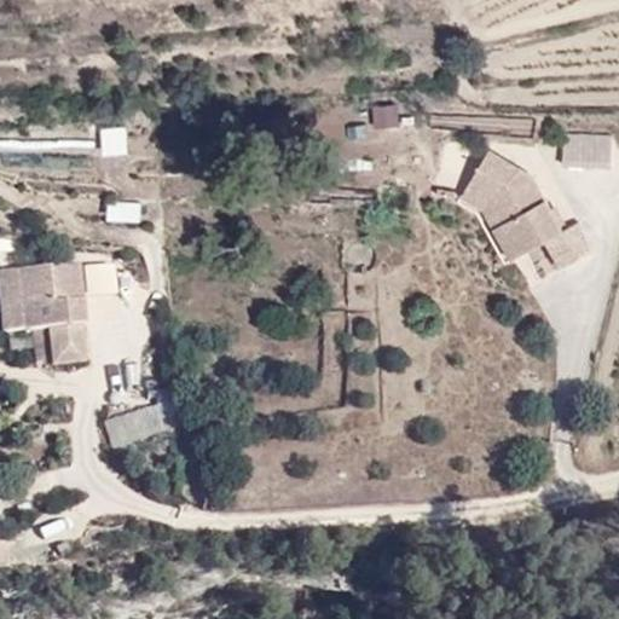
[(398,127),(399,104),(372,104),(372,127),(398,127)]
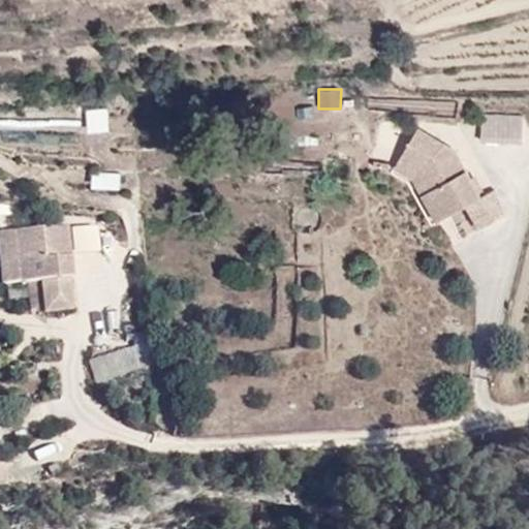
[(87,134),(110,133),(107,107),(86,110),(87,134)]
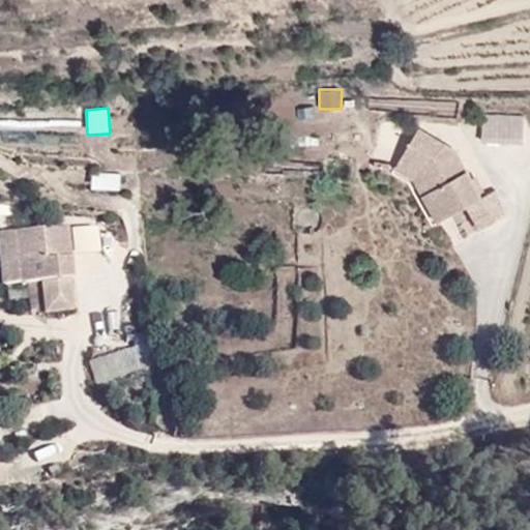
[(480,143),(522,143),(523,114),(480,113),(480,143)]
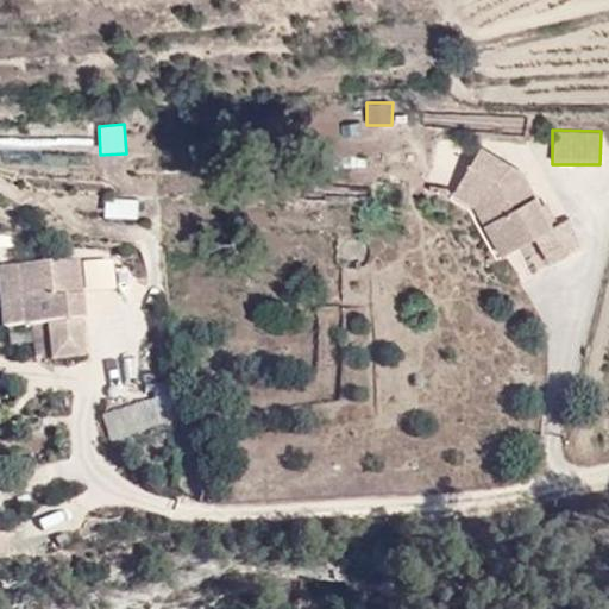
[(494,267),(567,218),(542,158),(487,132),(456,193),(494,267)]
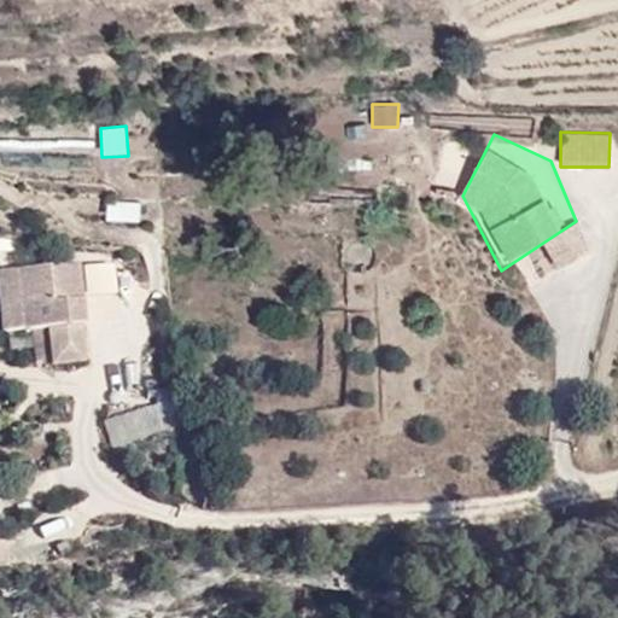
[(141,223),(141,202),(108,202),(106,223),(141,223)]
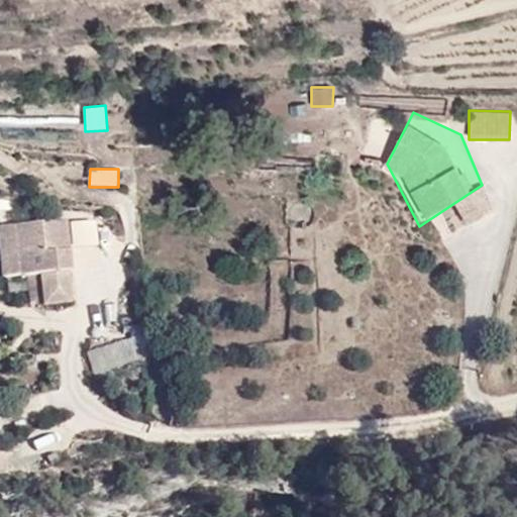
[(102,218),(0,227),(0,279),(34,276),(37,306),(78,301),(73,249),(105,246),(102,218)]
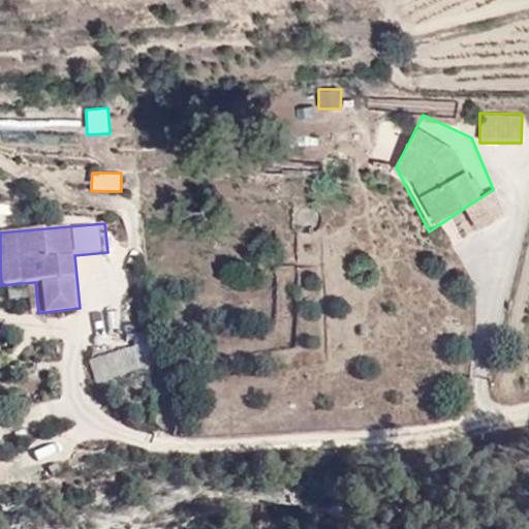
[(87,352),(91,374),(143,367),(139,344),(87,352)]
